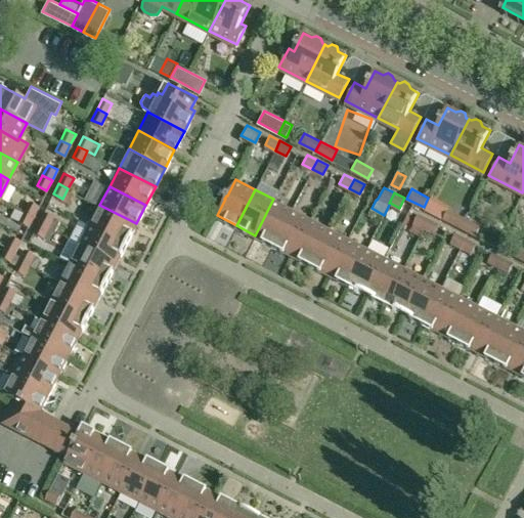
[(255,235),(273,245),(292,209),(273,199),(255,235)]
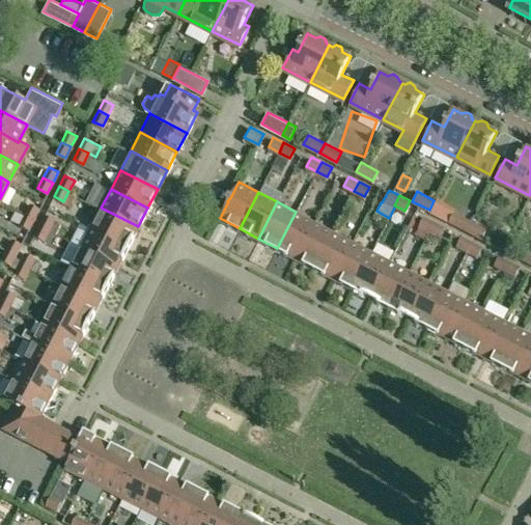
[(34,217),(39,206),(30,202),(25,212),(34,217)]
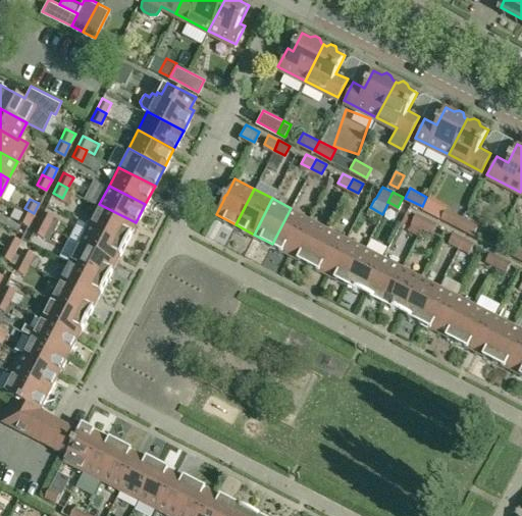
[(99,204),(90,222),(125,241),(136,222),(99,204)]
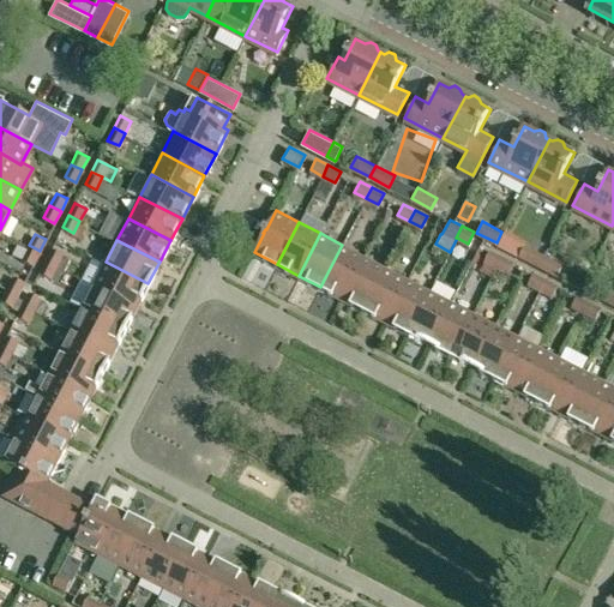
[(545,253),(525,242),(519,254),(539,264),(545,253)]
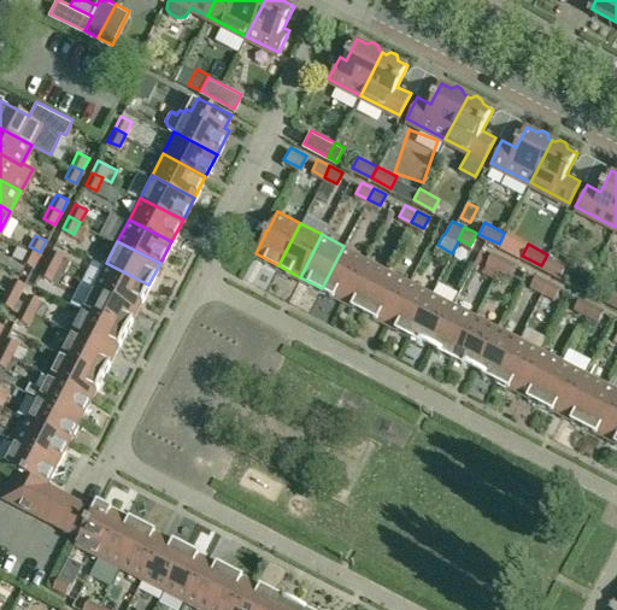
[(34,265),(40,252),(29,246),(23,259),(34,265)]
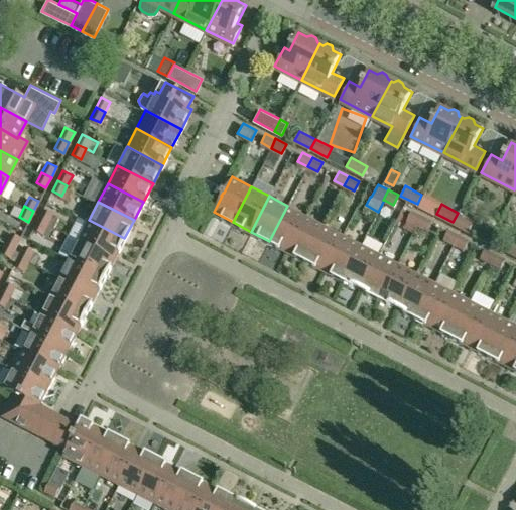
[(269,241),(287,250),(305,215),(287,206),(269,241)]
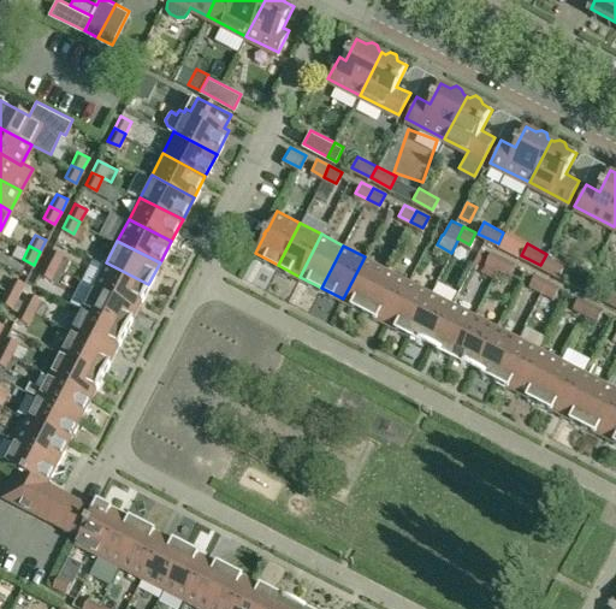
[(52,247),(46,259),(57,265),(64,253),(52,247)]
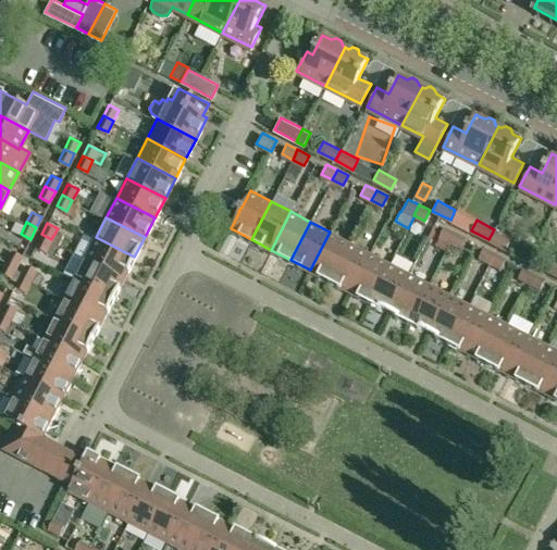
[(445,225),(440,235),(447,239),(450,241),(456,230),(445,225)]
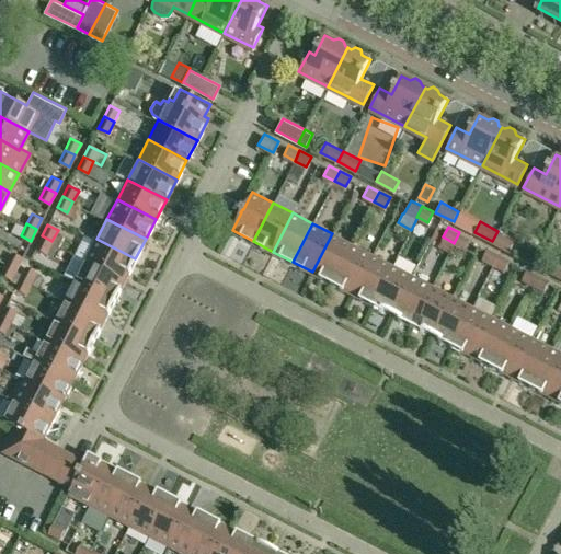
[(515,240),(497,231),(492,241),(510,250),(515,240)]
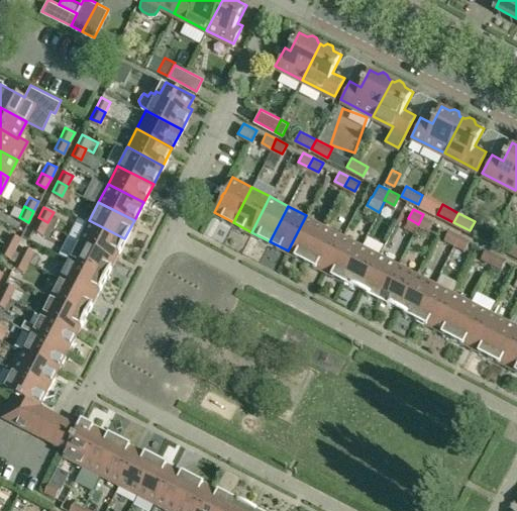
[(433,220),(423,214),(418,224),(428,229),(433,220)]
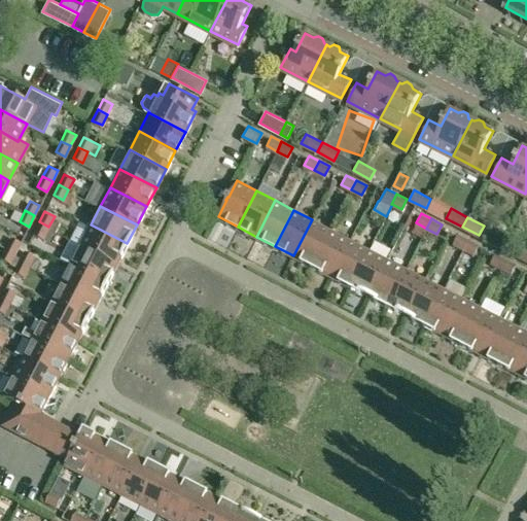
[(293,255),(312,266),(331,229),(312,219),(293,255)]
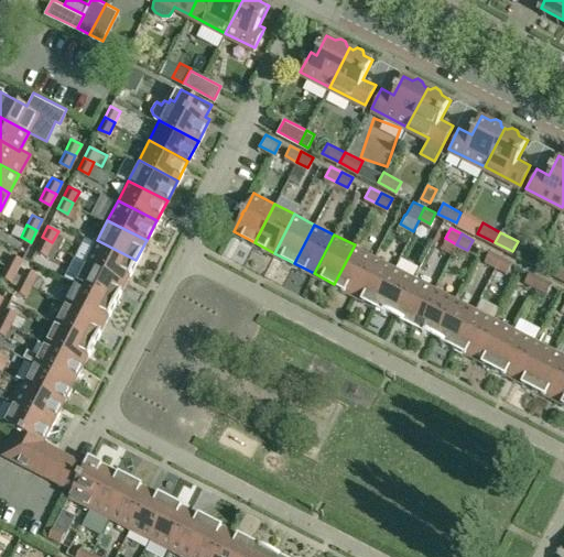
[(42,237),(36,249),(46,253),(52,242),(42,237)]
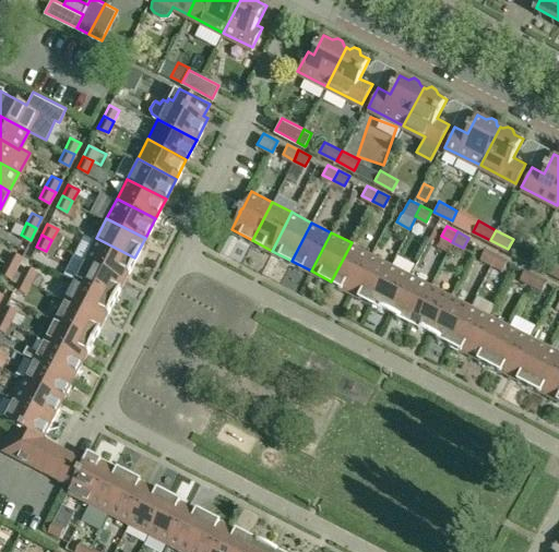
[(96,238),(86,258),(125,278),(134,258),(96,238)]
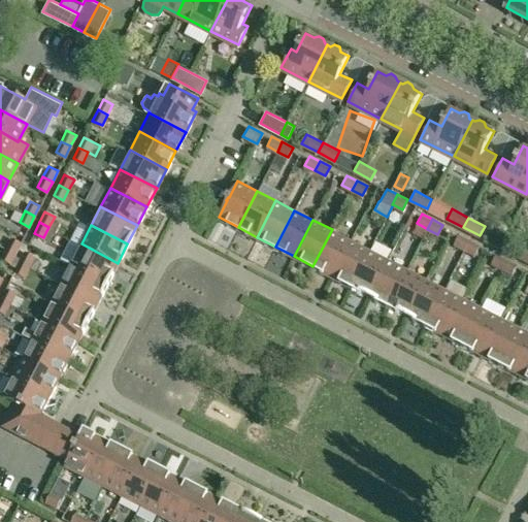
[(312,266),(331,275),(351,239),(332,229),(312,266)]
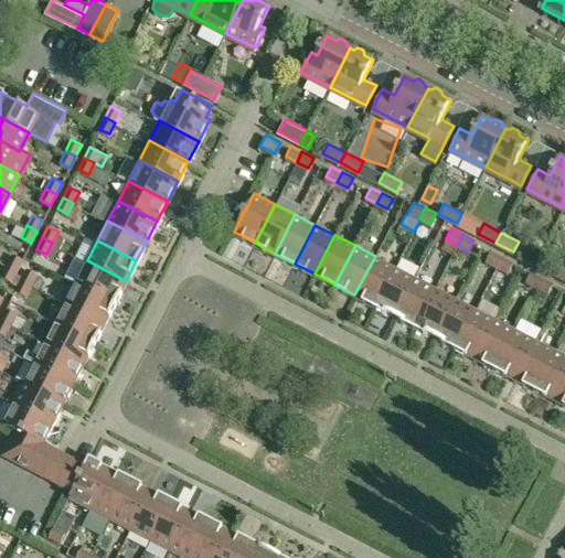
[(502,255),(491,249),(486,259),(497,265),(502,255)]
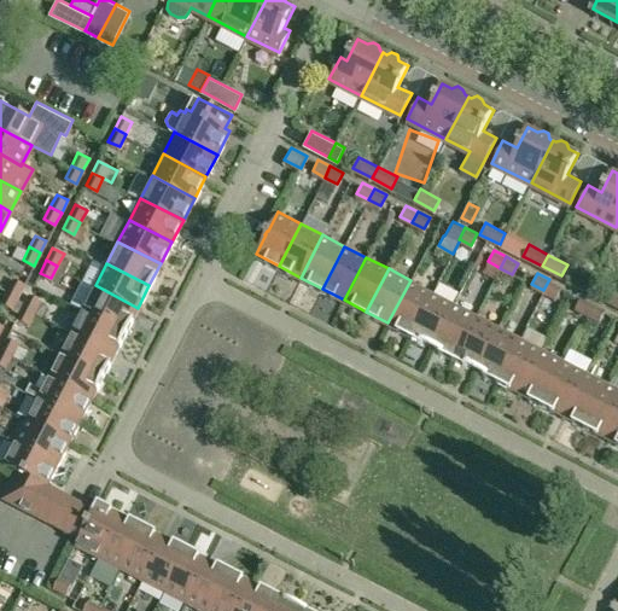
[(13,277),(7,289),(19,294),(25,283),(13,277)]
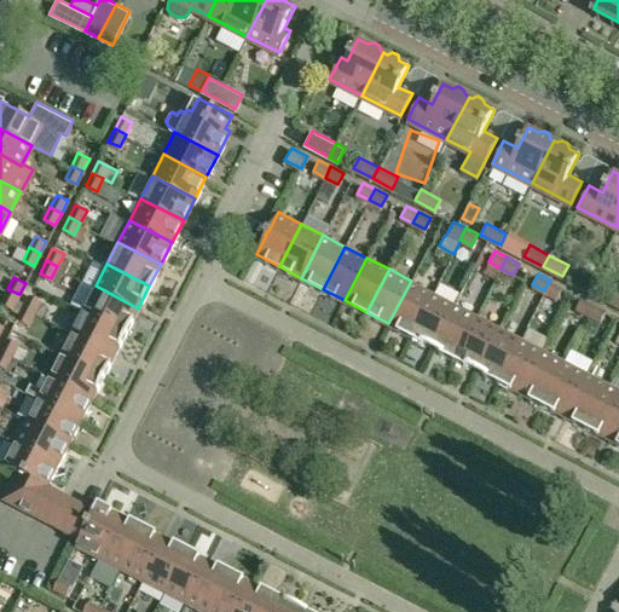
[(562,286),(550,279),(544,290),(556,298),(562,286)]
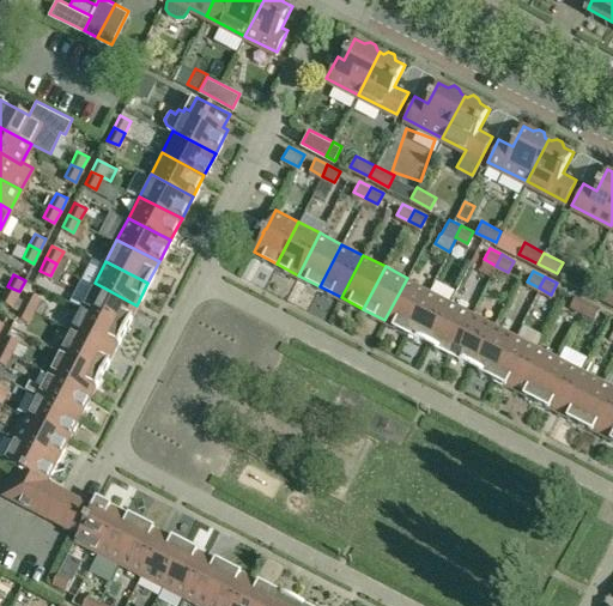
[(384,320),(407,331),(429,289),(407,278),(384,320)]
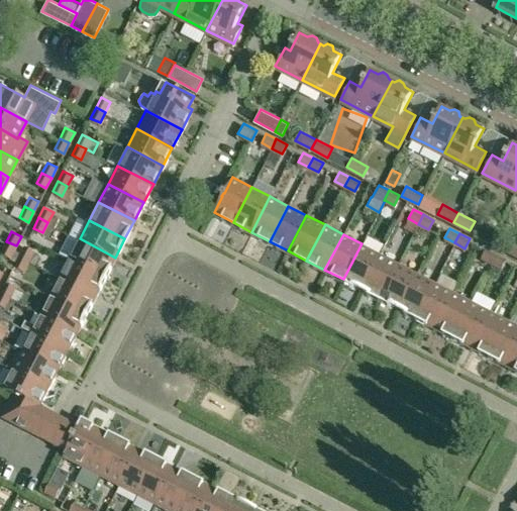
[(105,276),(115,258),(80,238),(70,258),(105,276)]
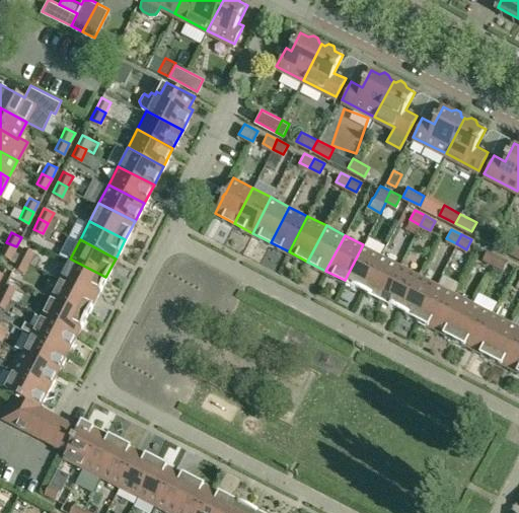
[(6,242),(1,252),(10,258),(16,246),(6,242)]
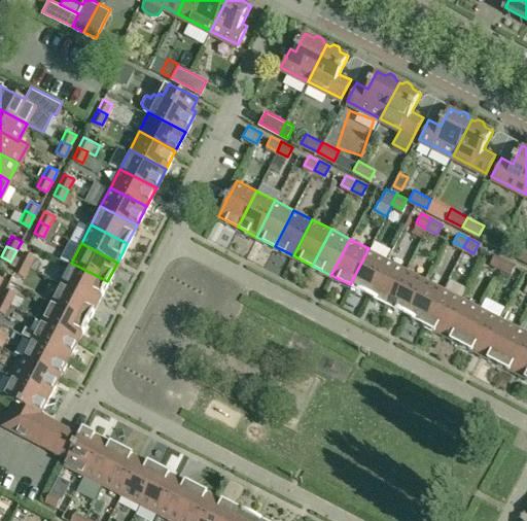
[(526,247),(523,246),(518,255),(526,259),(526,247)]
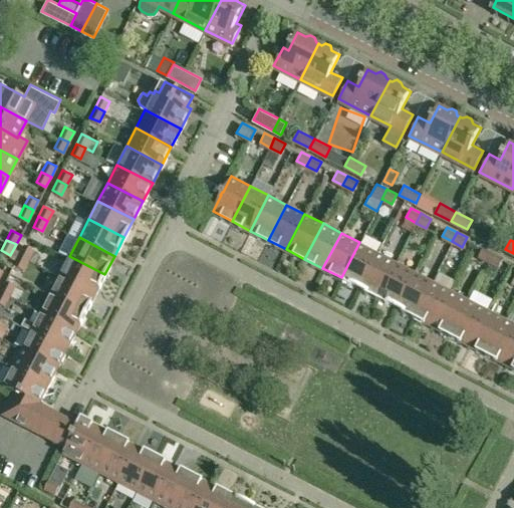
[(341,277),(359,287),(377,251),(359,242),(341,277)]
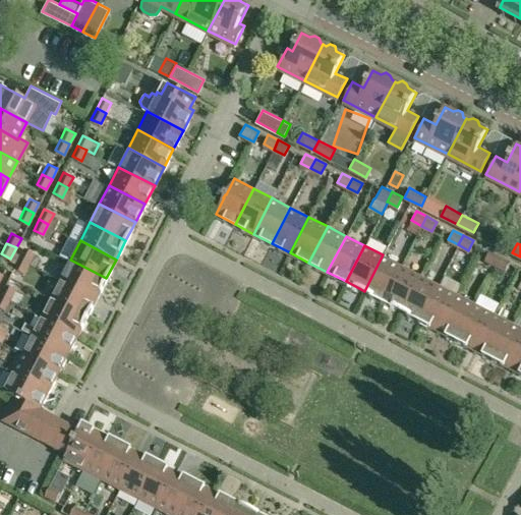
[(25,246),(19,256),(30,262),(35,250),(25,246)]
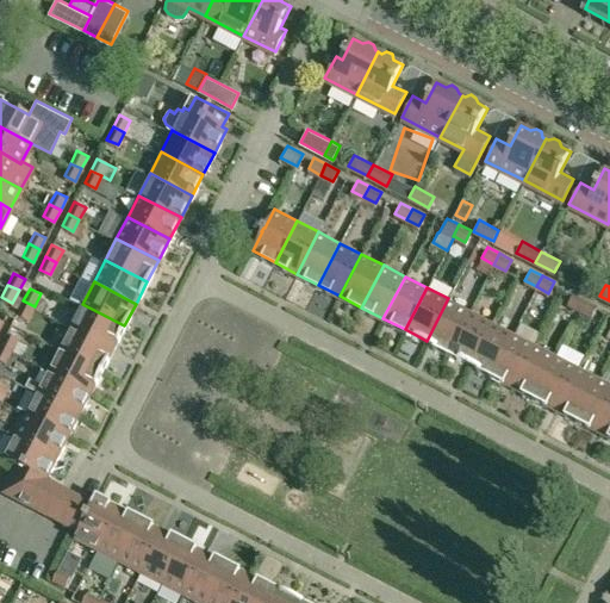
[(579,310),(586,297),(573,291),(567,304),(579,310)]
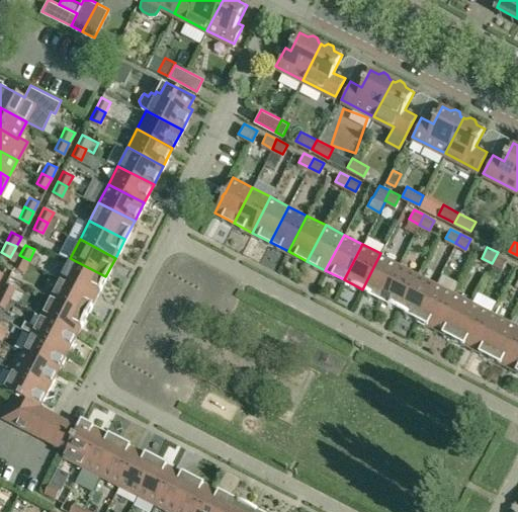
[(498,252),(492,263),(502,268),(508,257),(498,252)]
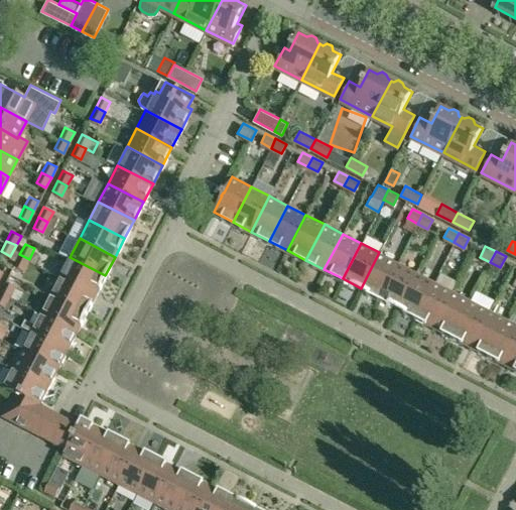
[(361,288),(379,297),(397,262),(379,252),(361,288)]
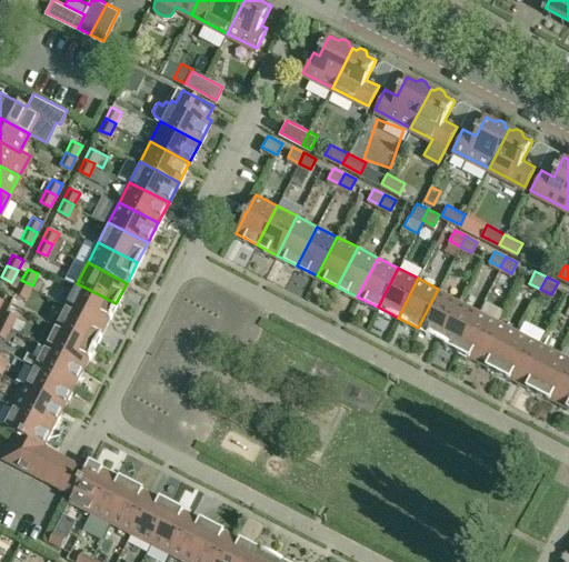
[(27,297),(32,285),(21,280),(16,291),(27,297)]
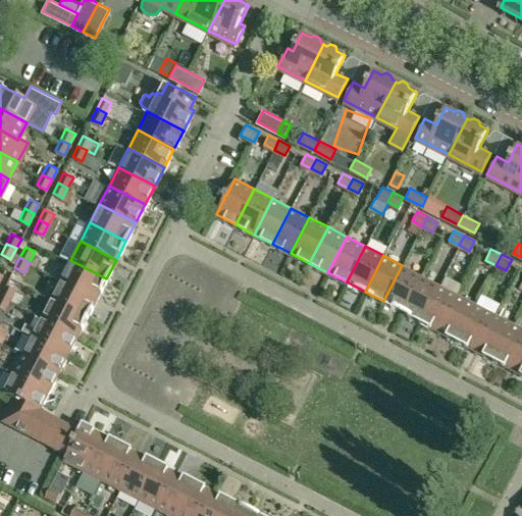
[(70,260),(61,278),(97,297),(106,278),(70,260)]
